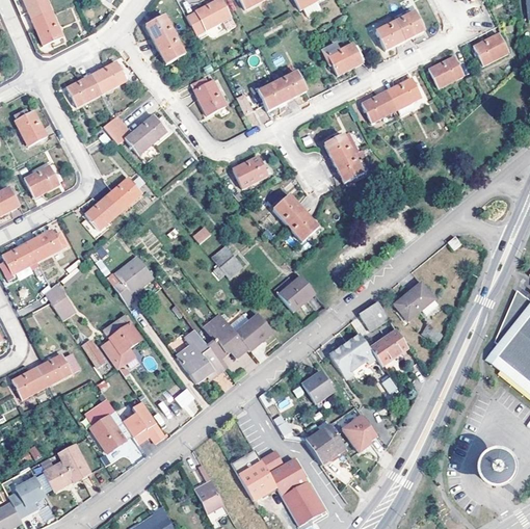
[(20,0),(29,19),(49,10),(44,0),(20,0)]
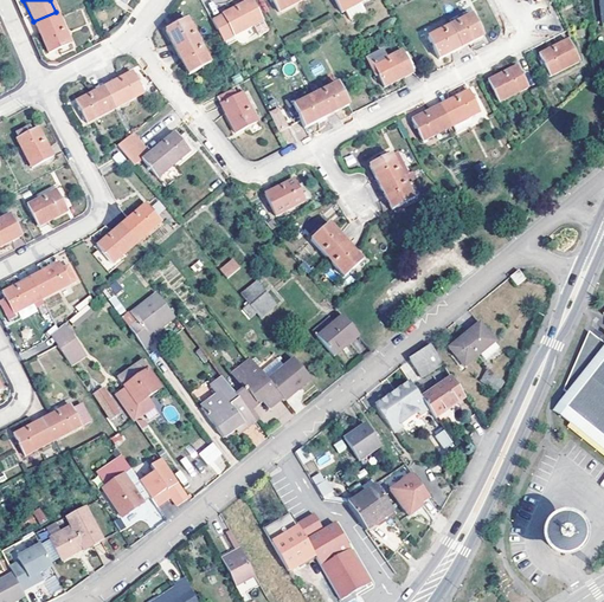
[(216,28),(220,38),(261,17),(252,0),(241,0),(210,17),(216,28)]
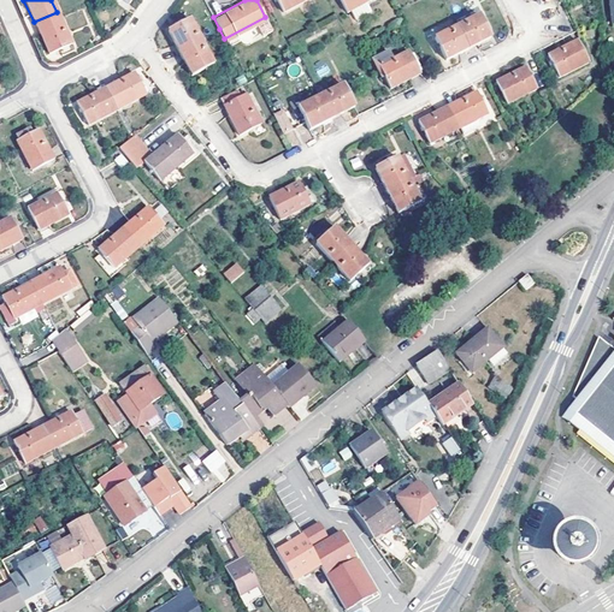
[(57,12),(34,22),(46,51),(69,41),(57,12)]
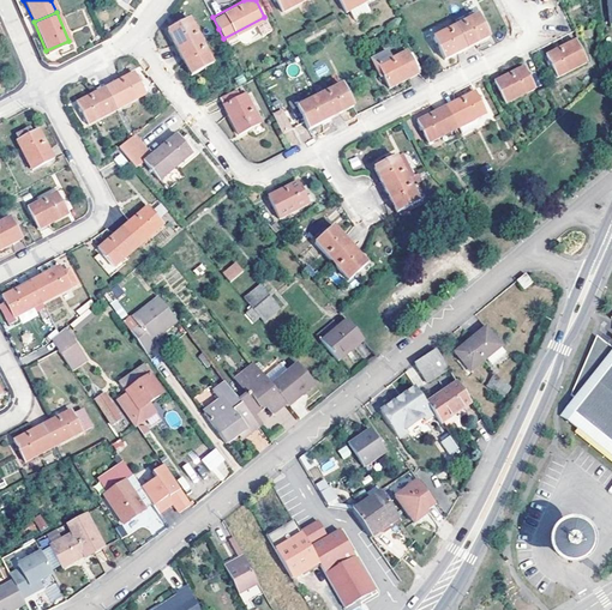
[(454,23),(466,46),(487,35),(477,12),(454,23)]
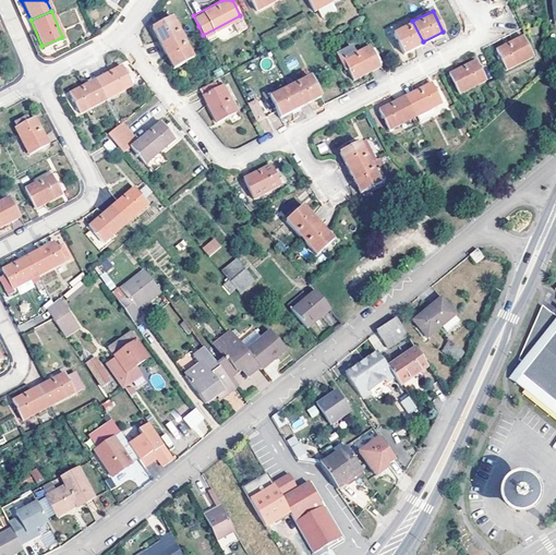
[(161,46),(181,36),(170,16),(150,26),(161,46)]
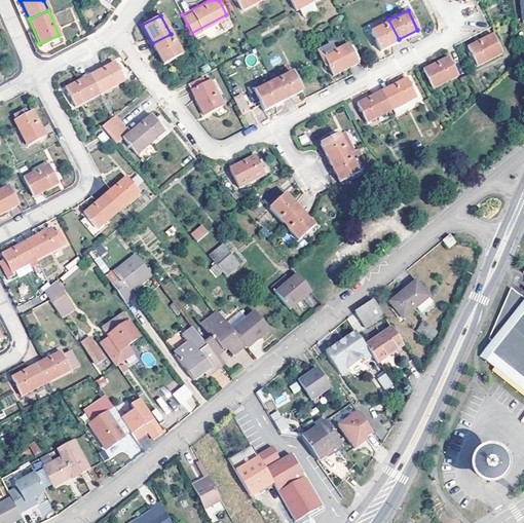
[(208,26),(212,33),(232,23),(228,15),(208,26)]
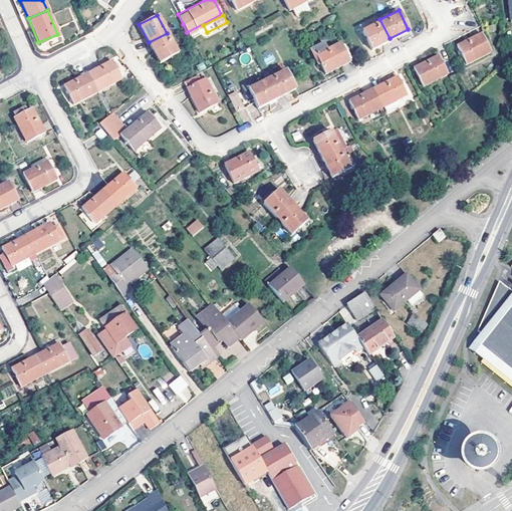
[(370,47),(390,38),(379,19),(361,29),(370,47)]
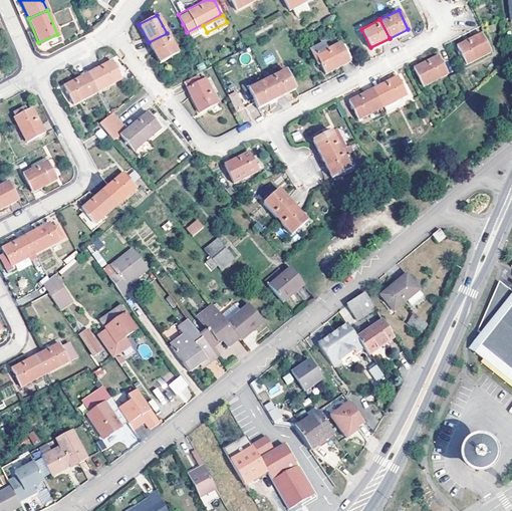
[(456,44),(466,61),(492,48),(483,30),(456,44)]
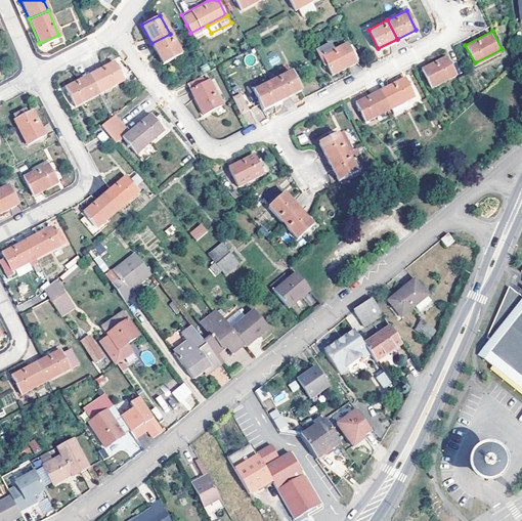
[(170,34),(151,43),(161,61),(179,52),(170,34)]
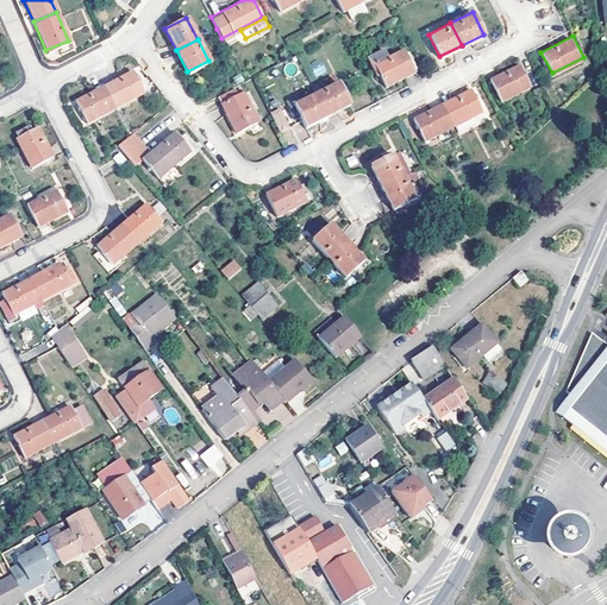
[(374,62),(385,83),(413,69),(402,48),(374,62)]
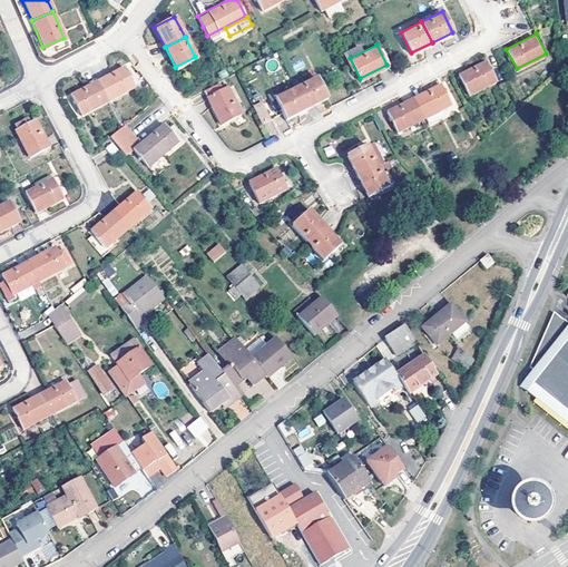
[(458,72),(468,93),(496,79),(486,59),(458,72)]
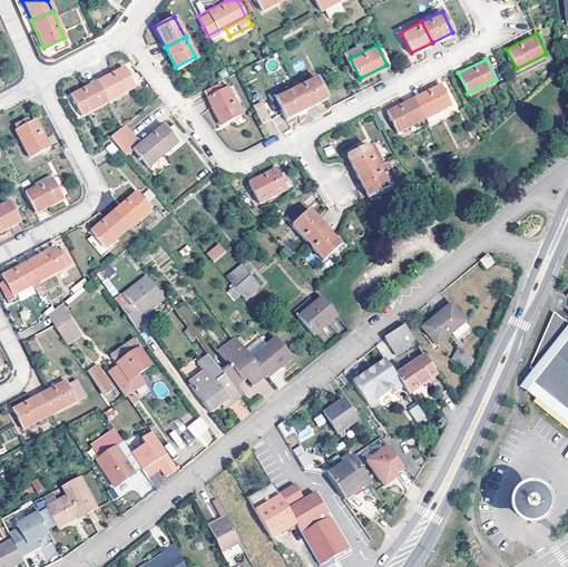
[(96,80),(107,100),(133,87),(121,67),(96,80)]
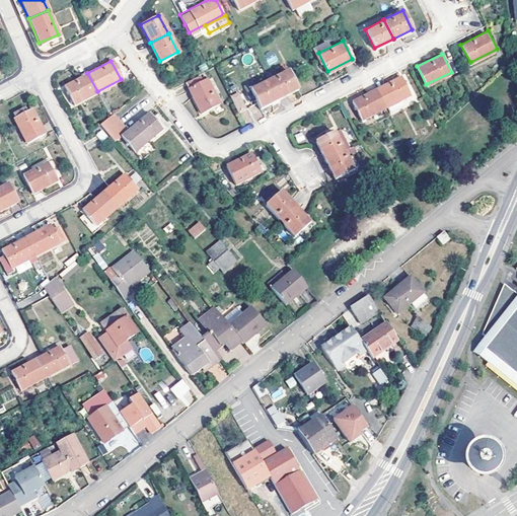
[(288,68),(292,77),(297,74),(293,66),(288,68)]
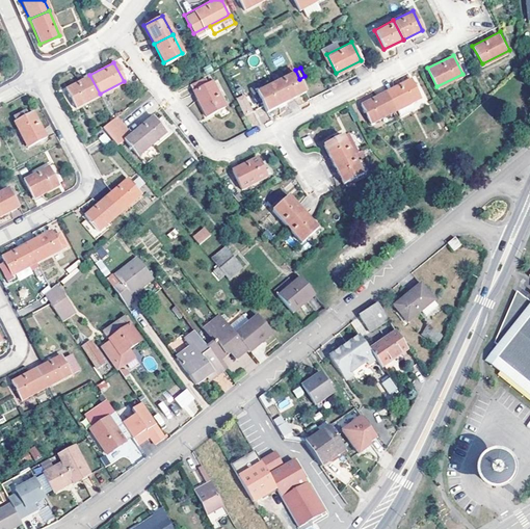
[(275,80),(285,99),(305,88),(299,79),(295,70),(281,77),(275,80)]
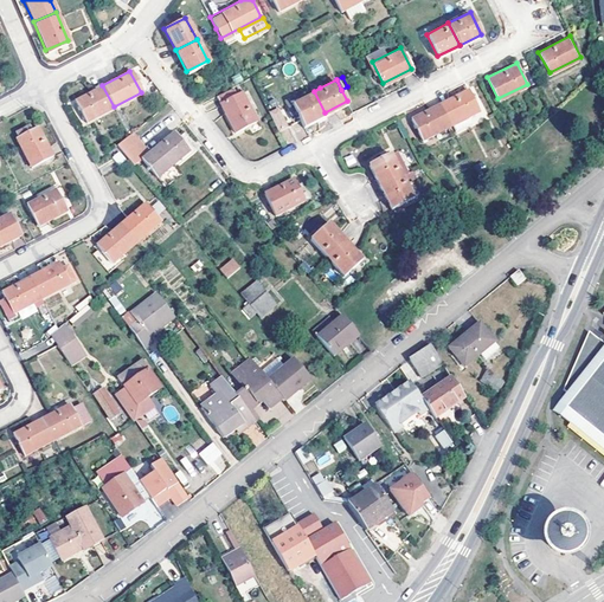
[(220,102),(238,92),(233,83),(216,92),(220,102)]
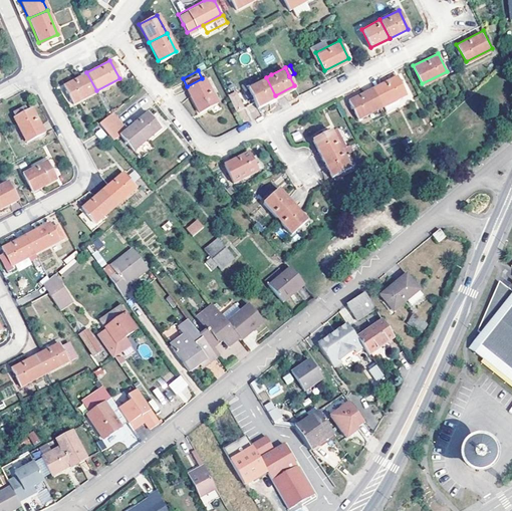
[(72,103),(96,90),(86,72),(62,84),(72,103)]
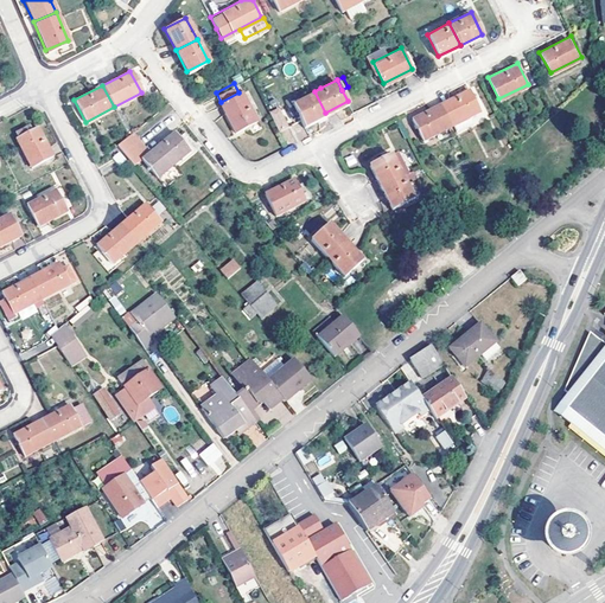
[(440,102),(451,123),(479,109),(469,88),(440,102)]
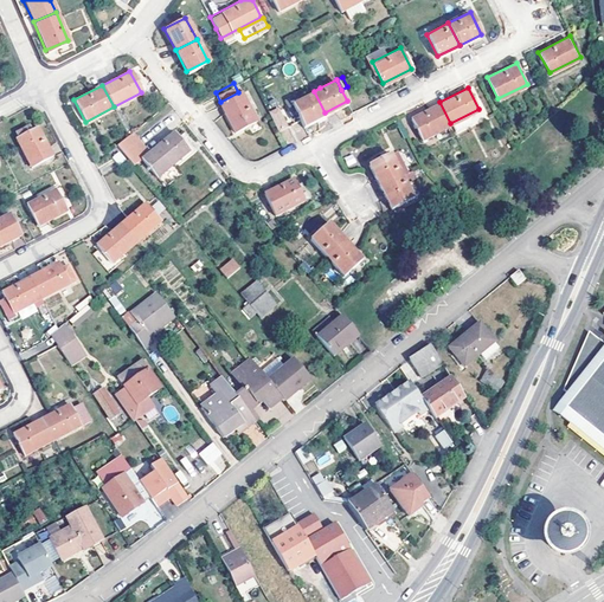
[(238,92),(220,102),(235,130),(256,120),(242,90),(238,92)]
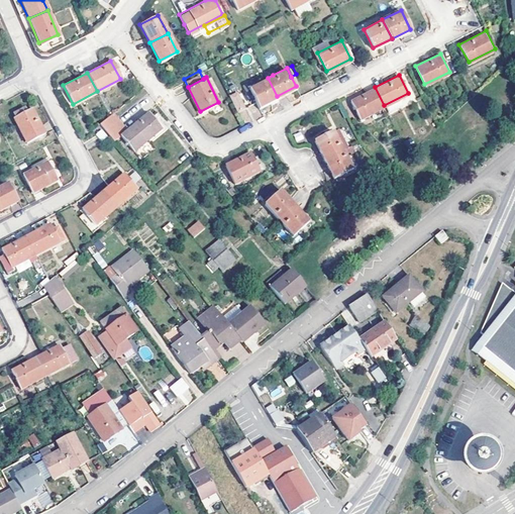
[(259,105),(277,96),(268,78),(249,87),(259,105)]
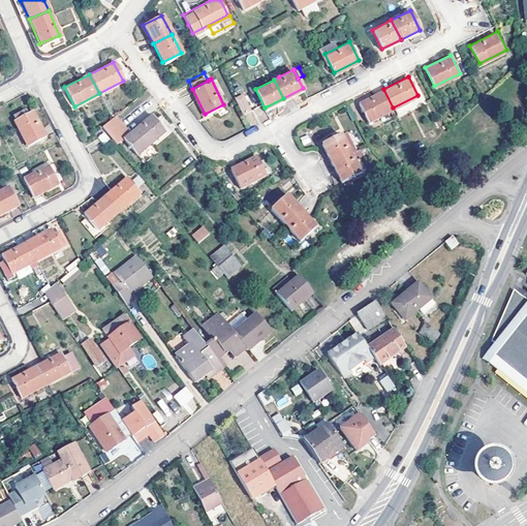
[(368,120),(393,107),(383,89),(359,101),(368,120)]
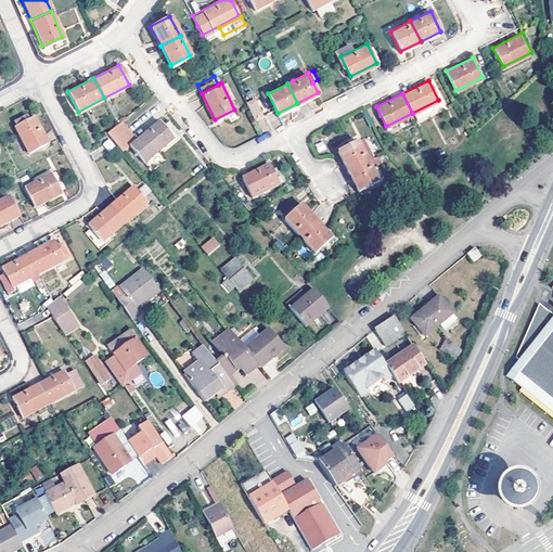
[(266,126),(277,122),(272,108),(260,112),(255,94),(245,98),(256,129),(266,126)]
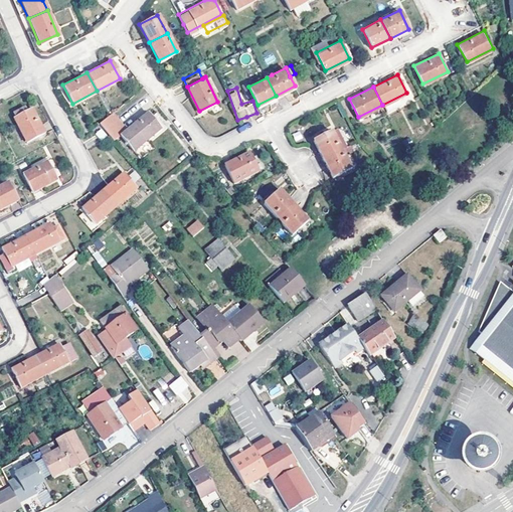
[(26,111),(15,117),(13,118),(25,142),(44,132),(32,108),(26,111)]
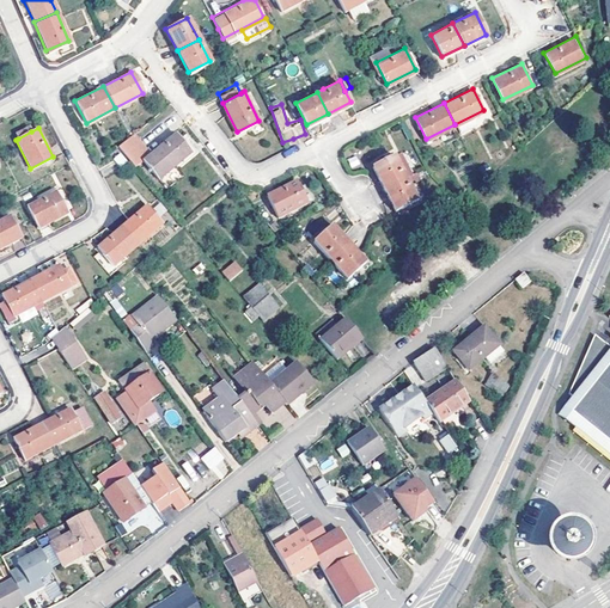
[(17,134),(18,139),(31,131),(29,128),(17,134)]
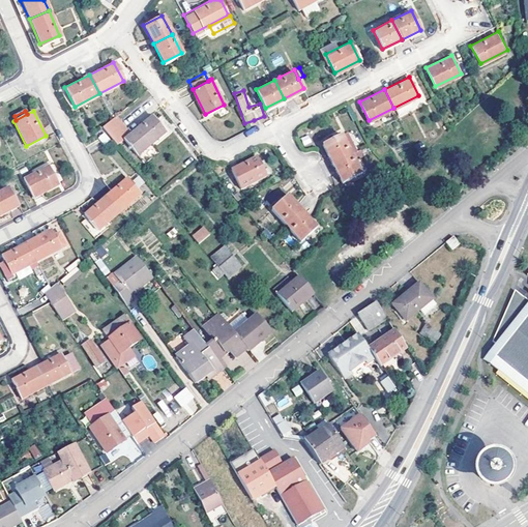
[(100,125),(116,144),(123,138),(143,163),(156,151),(150,143),(165,132),(151,115),(128,134),(114,115),(112,117),(100,125)]
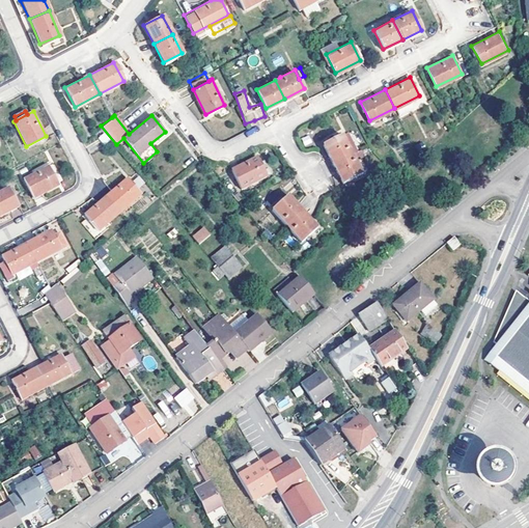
[(96,134),(102,141),(108,137),(103,129),(96,134)]
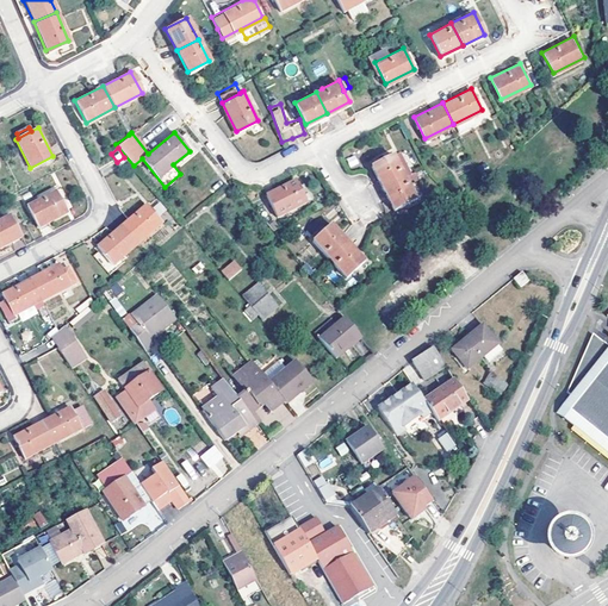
[(397,163),(404,160),(399,150),(392,152),(397,163)]
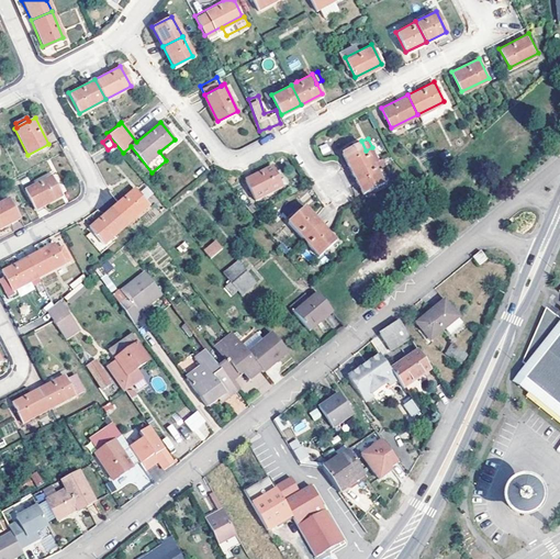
[(317,143),(321,152),(329,148),(325,140),(317,143)]
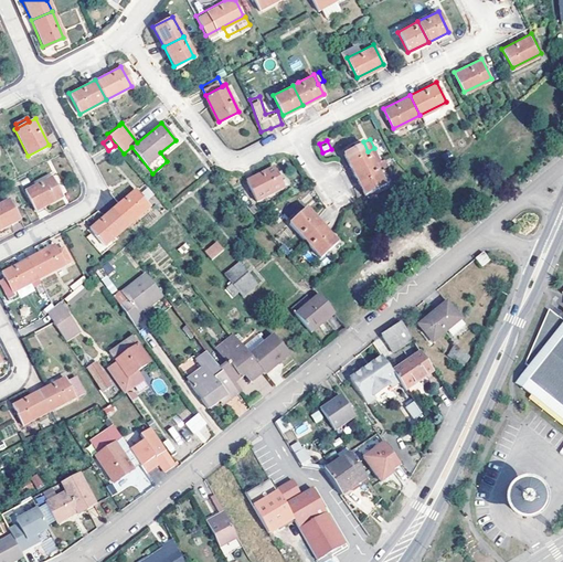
[(343,151),(353,172),(374,162),(380,159),(374,148),(368,151),(363,141),(343,151)]
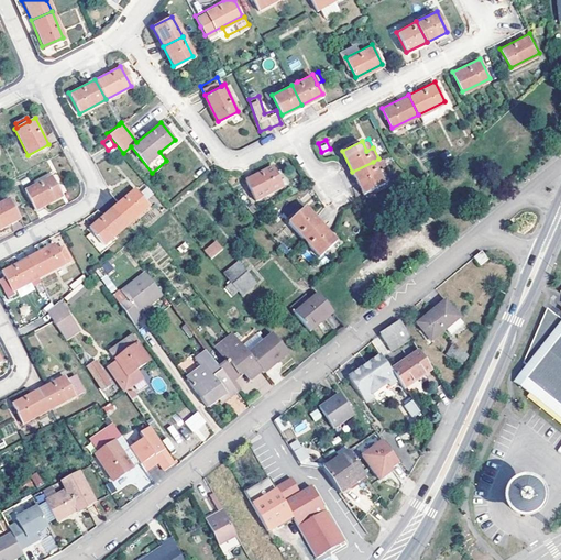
[(376,168),(382,165),(385,163),(382,156),(378,158),(373,162),(376,168)]
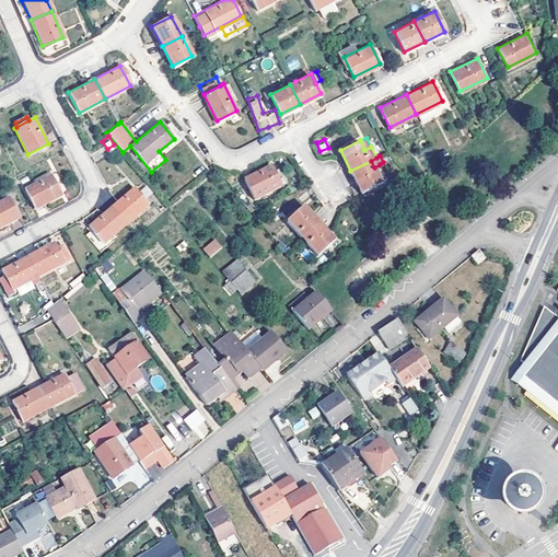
[(371,161),(350,171),(360,190),(373,184),(374,187),(388,181),(380,164),(374,167),(371,161)]
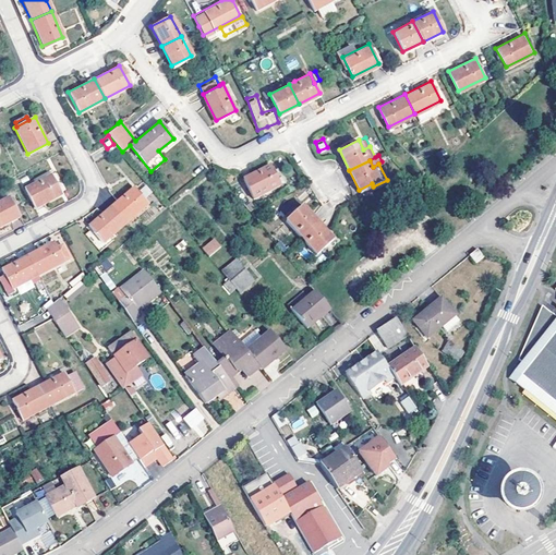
[(269,163),(242,176),(252,196),(279,182),(269,163)]
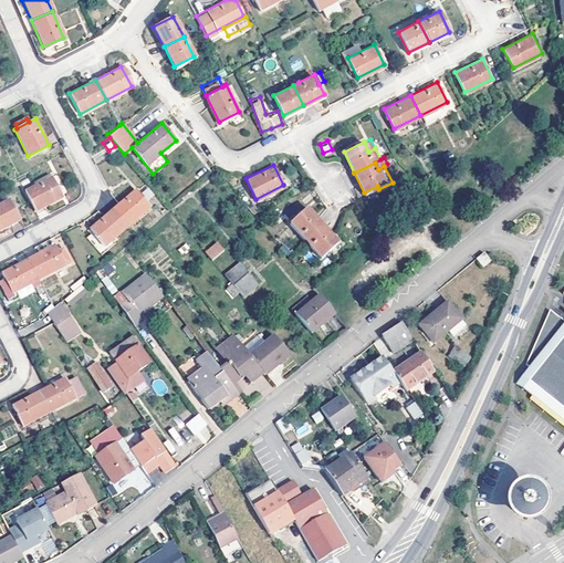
[(55,184),(62,180),(58,173),(24,190),(35,209),(61,196),(55,184)]
